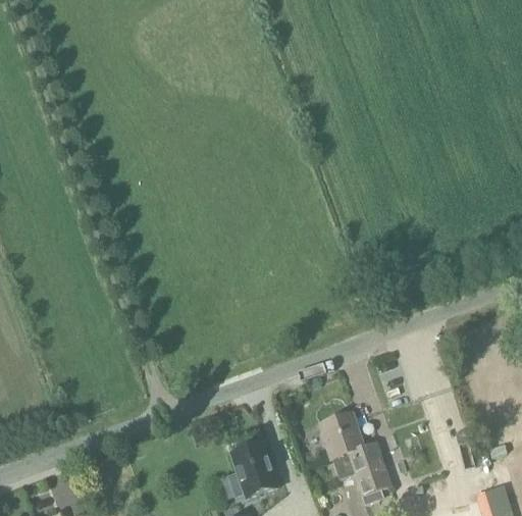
[(369,397),(359,399),(364,424),(375,422),(369,397)]
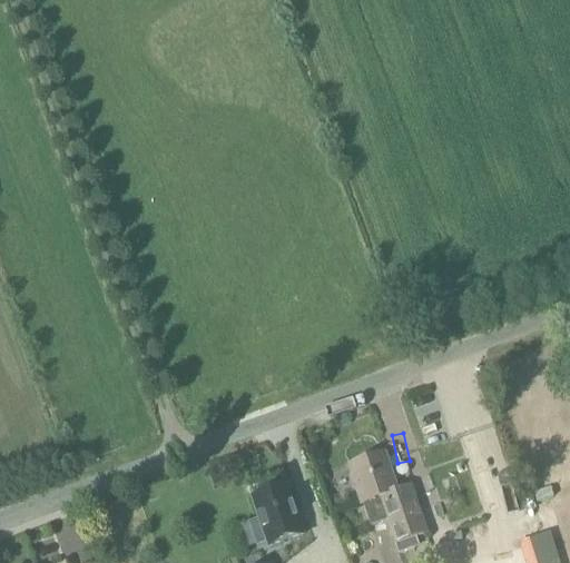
[(428,529),(411,481),(396,485),(385,452),(350,461),(371,521),(386,516),(399,550),(414,544),(419,536),(416,532),(428,529)]
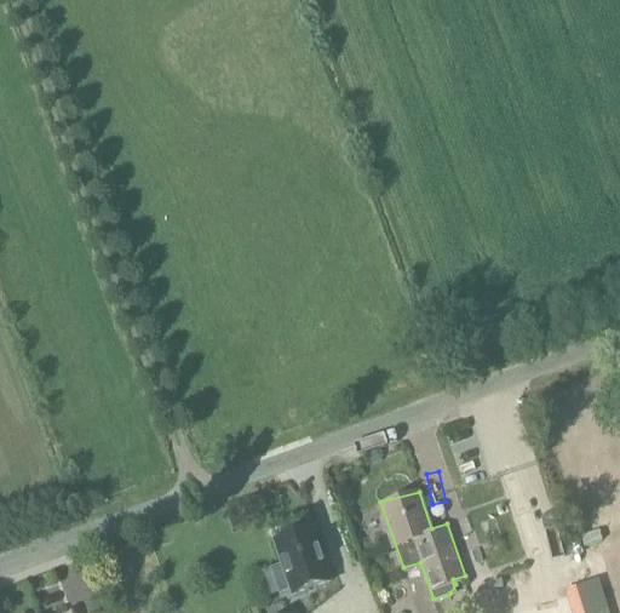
[(534,530),(547,551),(558,545),(545,523),(534,530)]
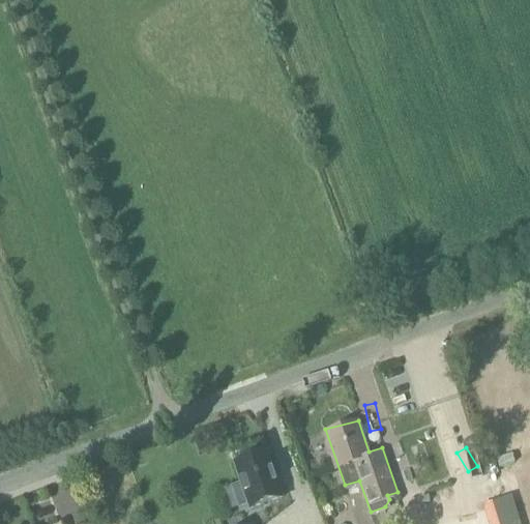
[(248,499),(251,504),(282,494),(267,448),(235,460),(242,478),(232,482),(239,502),(248,499)]
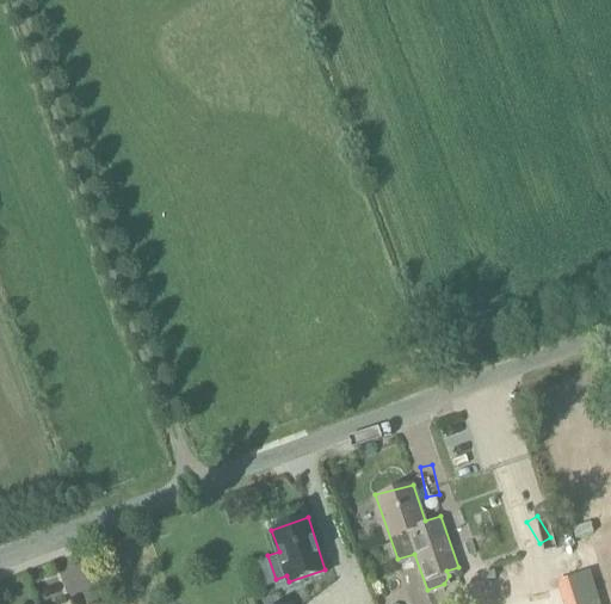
[(485,579),(505,589),(514,568),(495,559),(485,579)]
